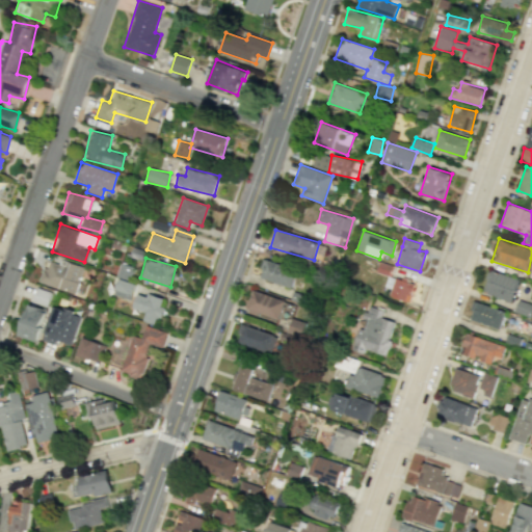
[(292,288),(297,269),(264,259),(259,277),(292,288)]
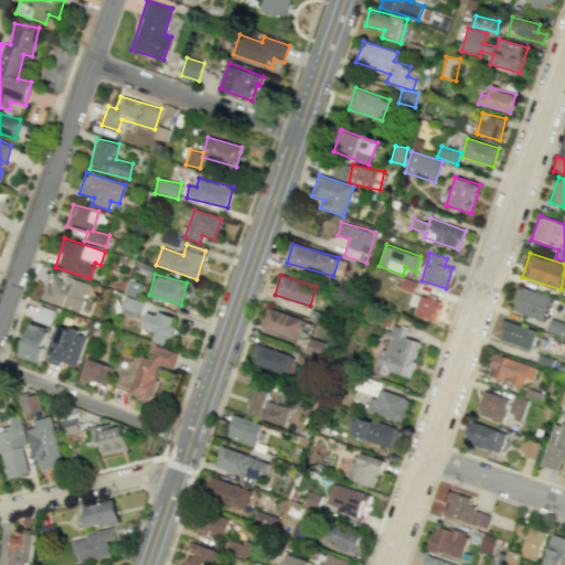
[(42,299),(81,311),(89,284),(64,276),(62,280),(49,276),(42,299)]
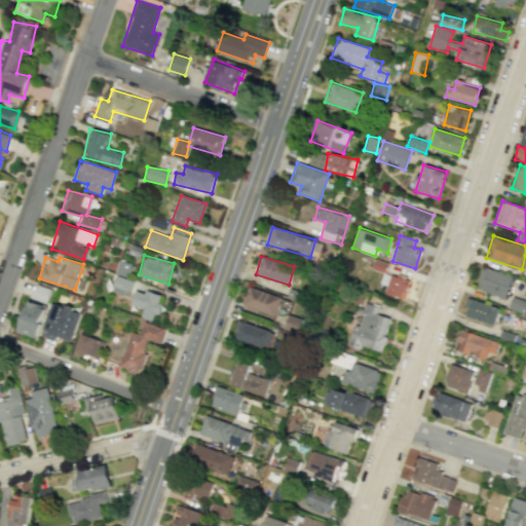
[(506,299),(514,276),(484,266),(477,289),(506,299)]
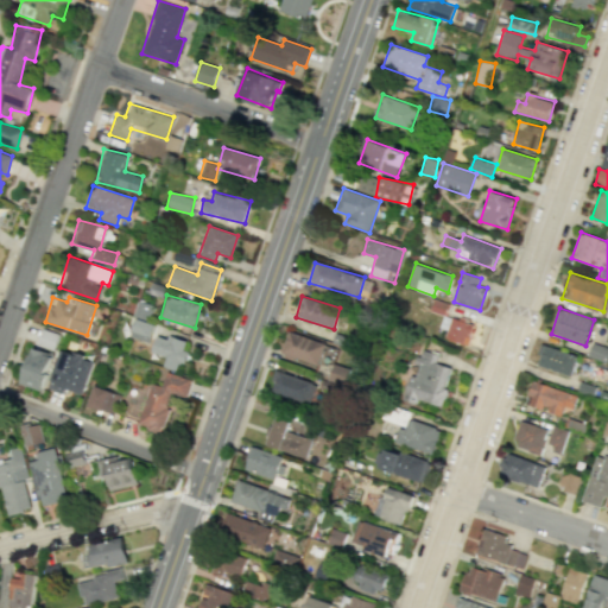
[(441,328),(448,329),(445,339),(469,344),(474,323),(443,316),(441,328)]
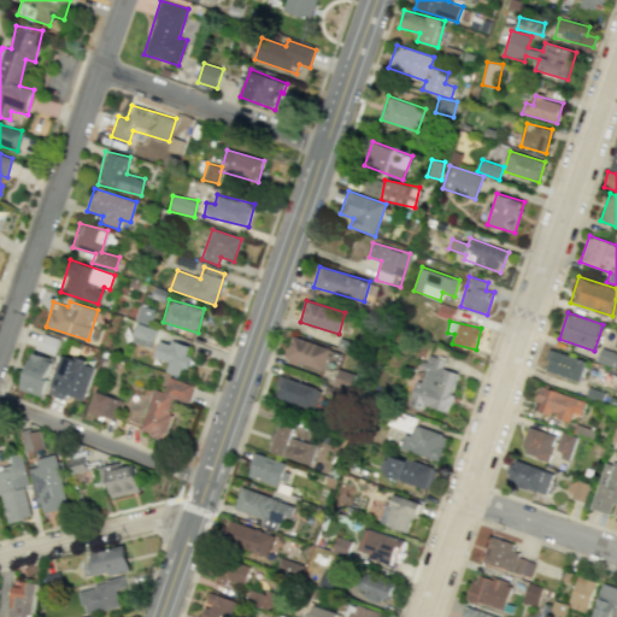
[(150,348),(157,330),(136,323),(130,341),(150,348)]
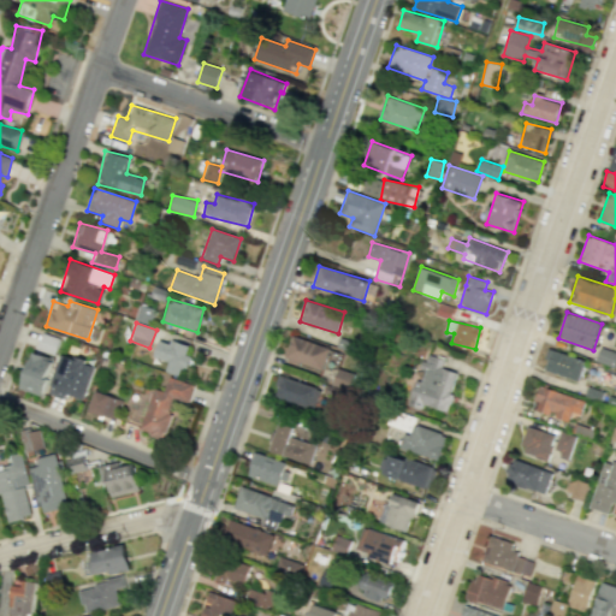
[(59,338),(42,332),(36,349),(53,355),(59,338)]
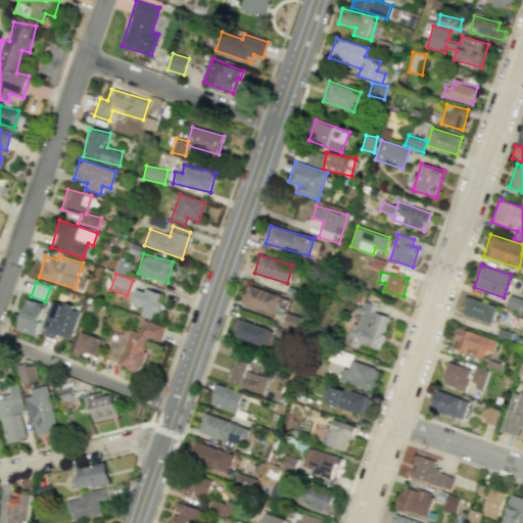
[(281,294),(247,286),(243,305),(276,313),(281,294)]
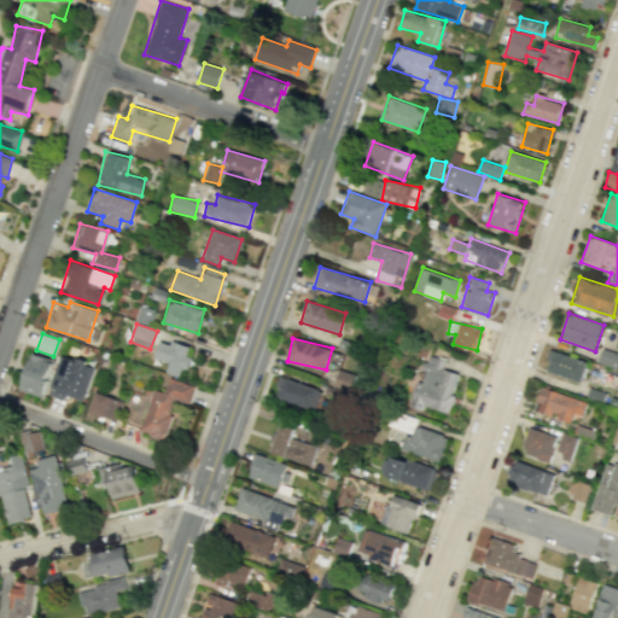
[(169,363),(165,372),(182,377),(192,348),(172,340),(170,345),(158,340),(152,357),(169,363)]
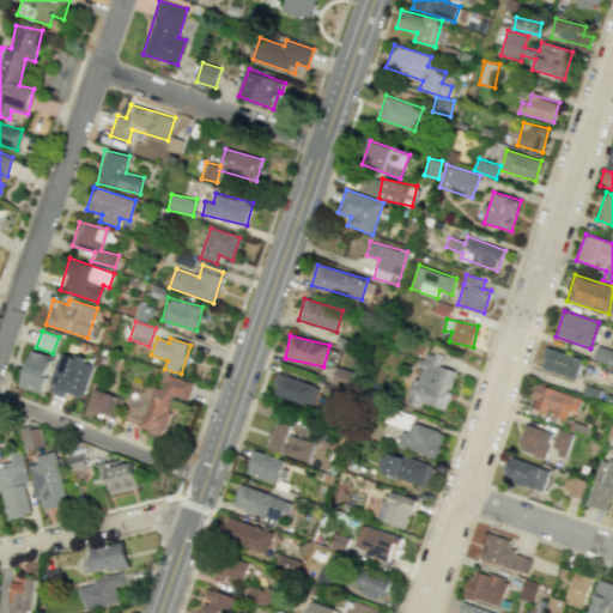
[(540,368),(576,378),(583,358),(547,347),(540,368)]
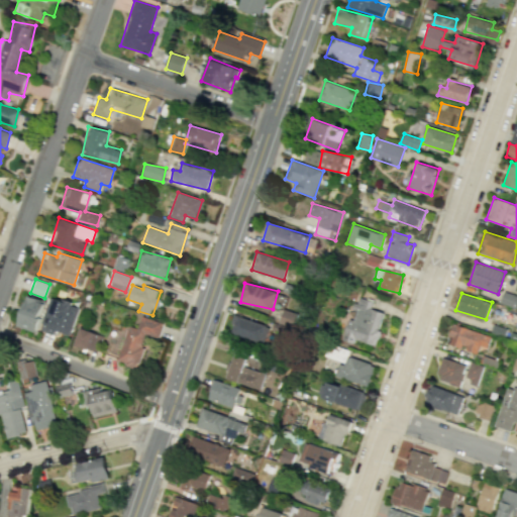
[(18,326),(36,332),(45,301),(27,296),(18,326)]
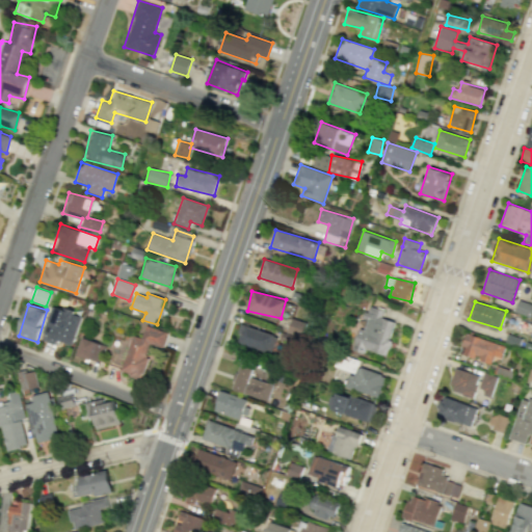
[(71,345),(81,314),(53,306),(43,340),(57,345),(58,341),(71,345)]
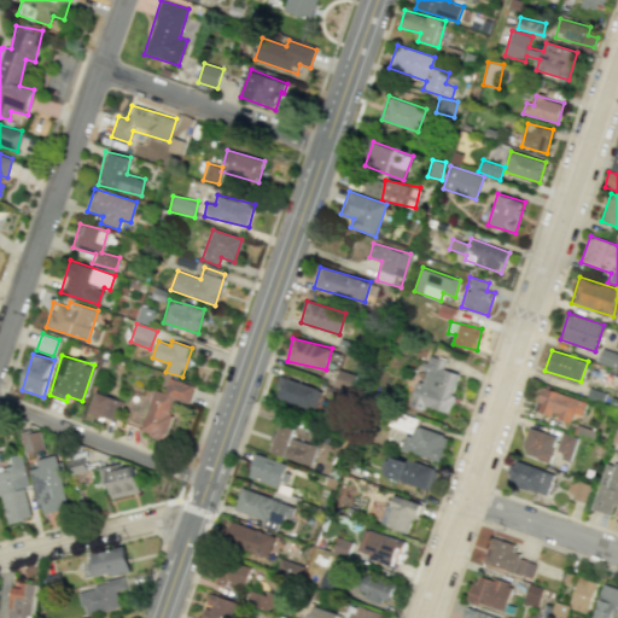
[(450,413),(455,395),(453,395),(459,373),(443,369),(447,360),(429,355),(424,372),(421,371),(412,407),(423,410),(424,407),(450,413)]
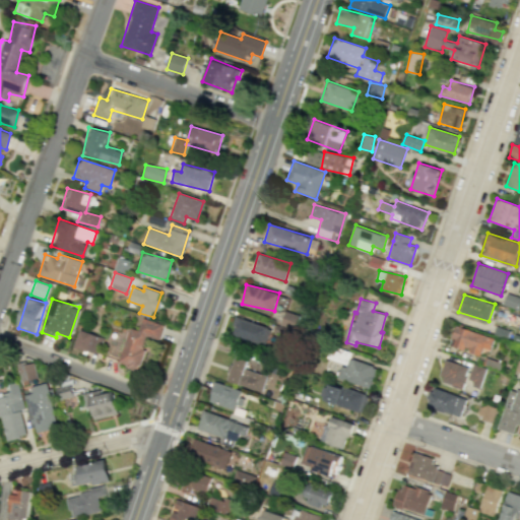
[(281,326),(296,330),(300,315),(285,311),(281,326)]
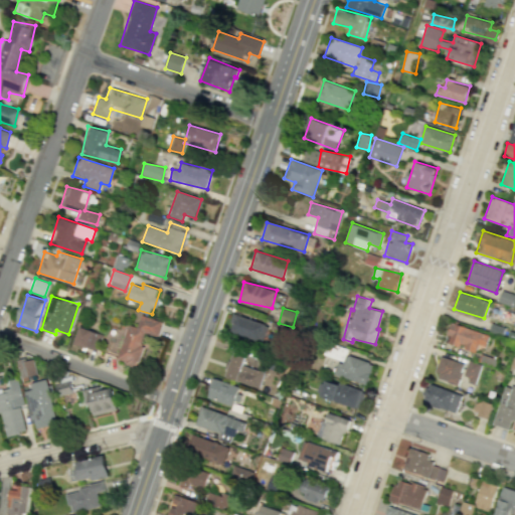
[(229,332),(263,343),(269,325),(234,314),(229,332)]
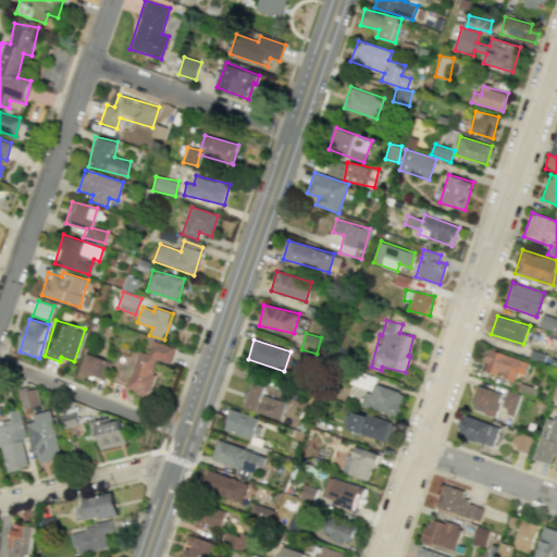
[(175,347),(152,341),(148,354),(137,350),(126,390),(148,396),(158,360),(170,363),(175,347)]
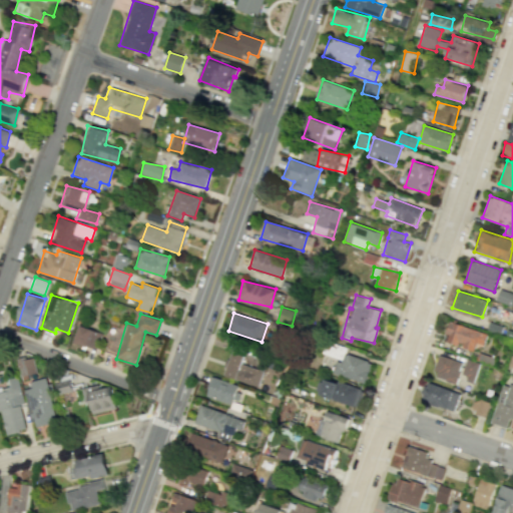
[(476,343),(483,345),(487,335),(451,321),(444,341),(473,351),(476,343)]
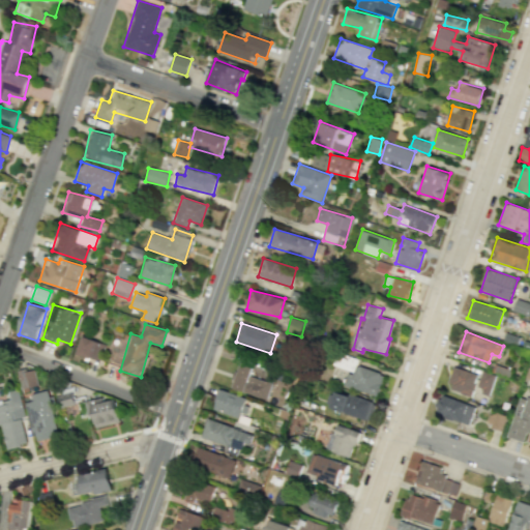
[(98,361),(105,344),(81,335),(75,353),(98,361)]
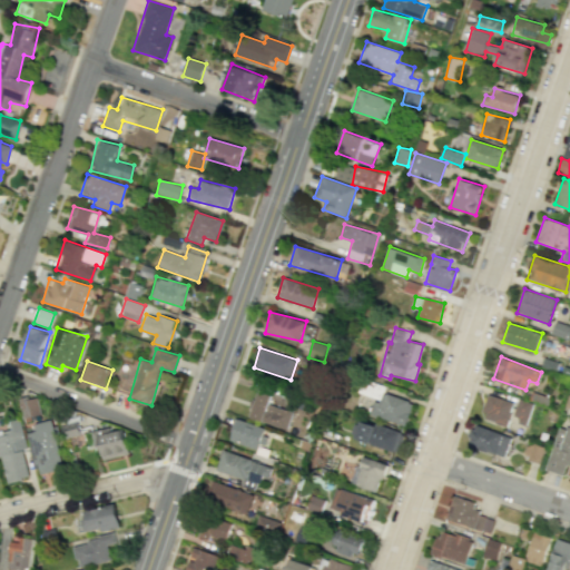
[(406,425),(413,402),(383,393),(385,386),(362,380),(359,394),(375,399),(370,414),(406,425)]
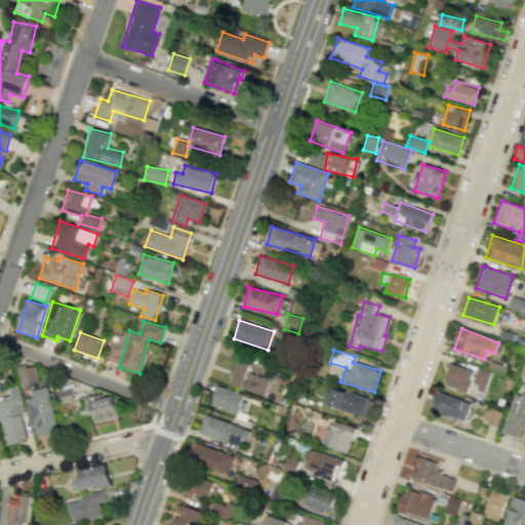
[(250,364),(237,360),(229,385),(265,396),(270,379),(248,372),(250,364)]
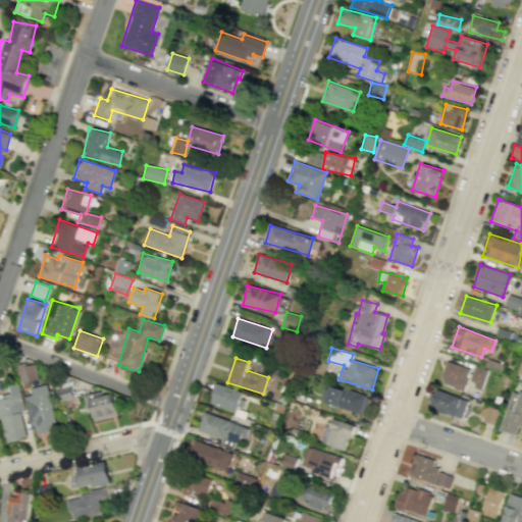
[(470,368),(447,362),(441,383),(464,389),(470,368)]
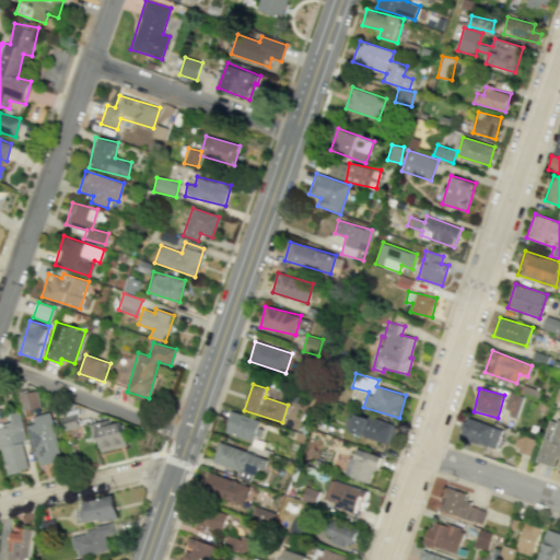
[(36,389),(19,392),(21,410),(38,408),(36,389)]
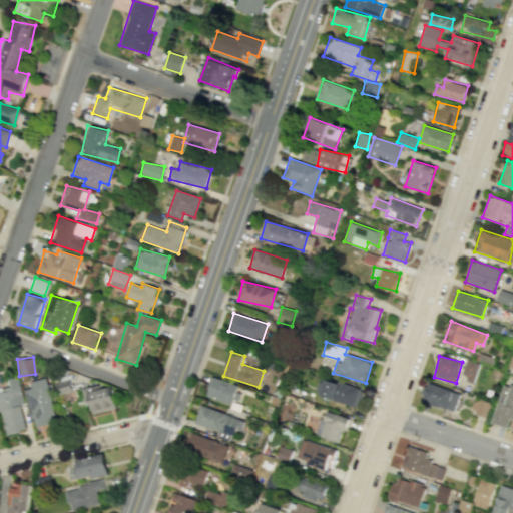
[(473,381),(480,364),(467,359),(461,377),(473,381)]
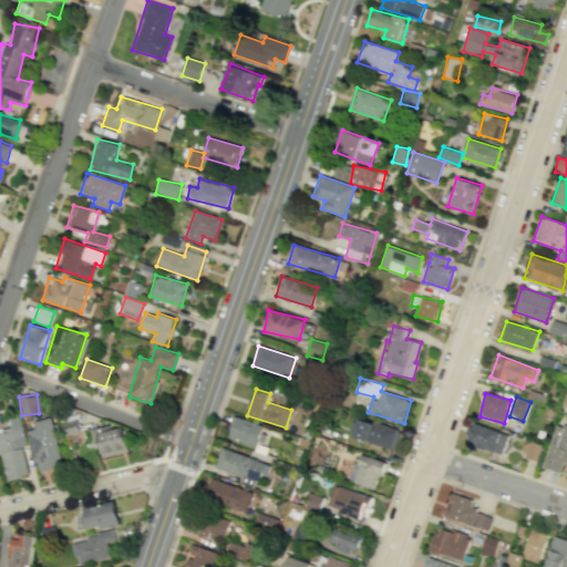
[(7,480),(28,475),(22,446),(26,446),(19,416),(9,419),(11,429),(0,431),(0,453),(1,454),(7,480)]
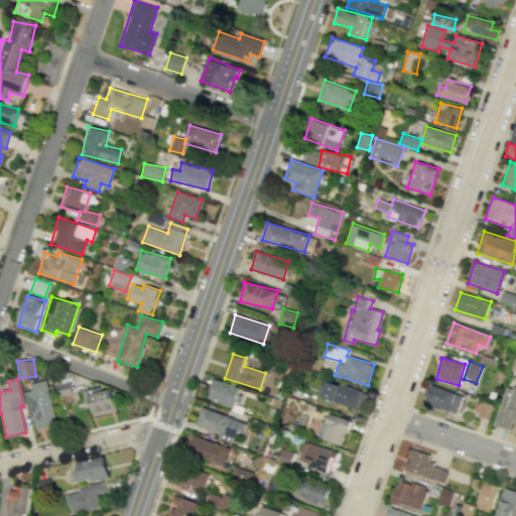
[(55,382),(57,396),(74,394),(72,379),(55,382)]
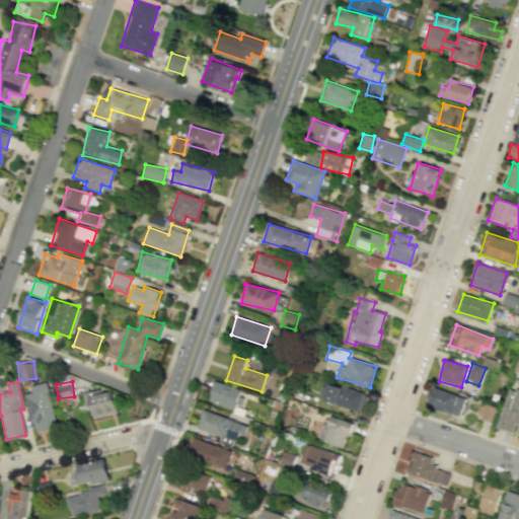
[(209,400),(237,410),(244,390),(215,381),(209,400)]
